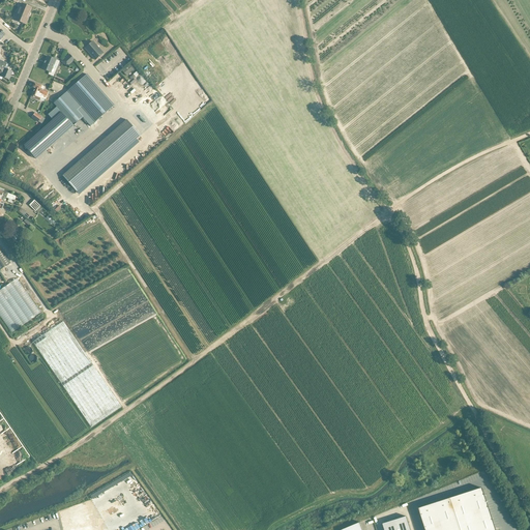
[(16,20),(26,24),(29,16),(28,16),(31,7),(22,4),(16,20)]
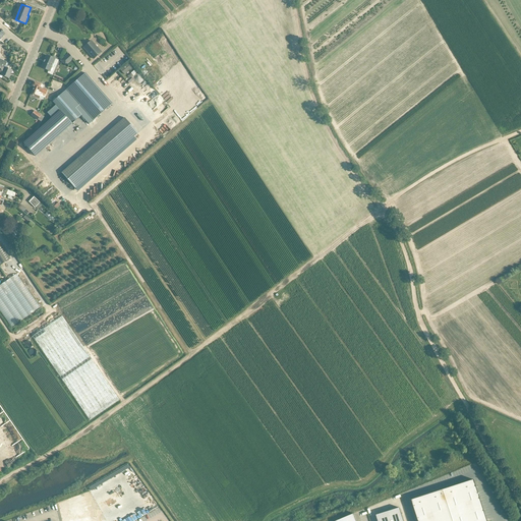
[(83,48),(94,59),(102,52),(92,41),(83,48)]
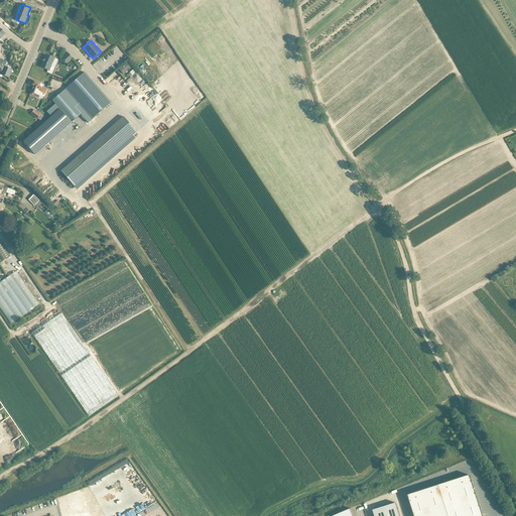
[(63,56),(69,62),(73,58),(68,53),(63,56)]
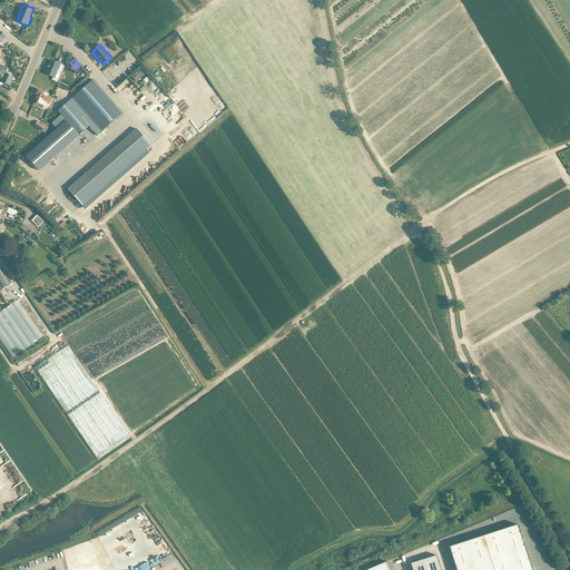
[(45,74),(53,78),(56,74),(60,75),(64,66),(60,65),(51,61),(48,68),(45,74)]
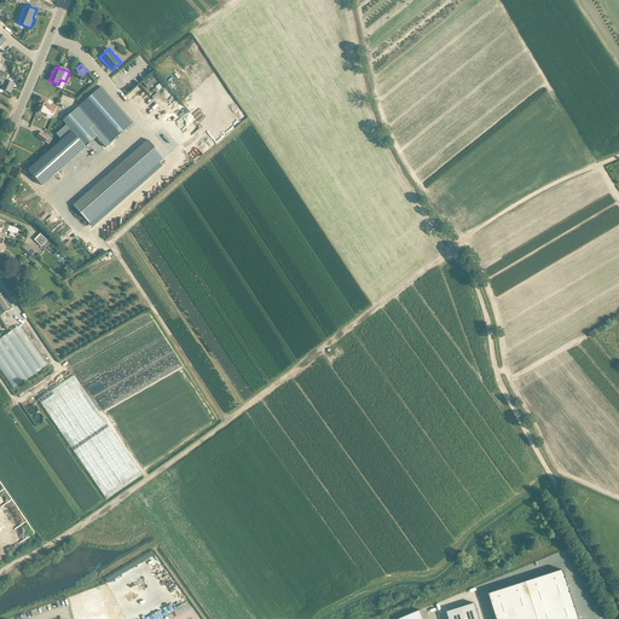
[(0,86),(3,87),(1,90),(11,93),(15,84),(6,80),(9,74),(0,70),(0,86)]
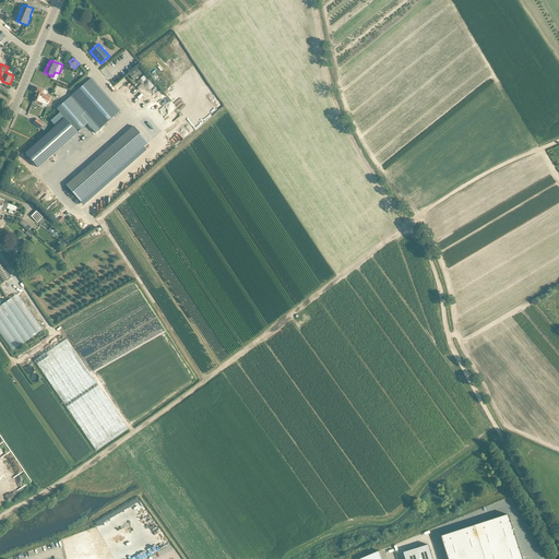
[(138,67),(129,74),(133,80),(140,74),(141,75),(143,72),(138,67)]
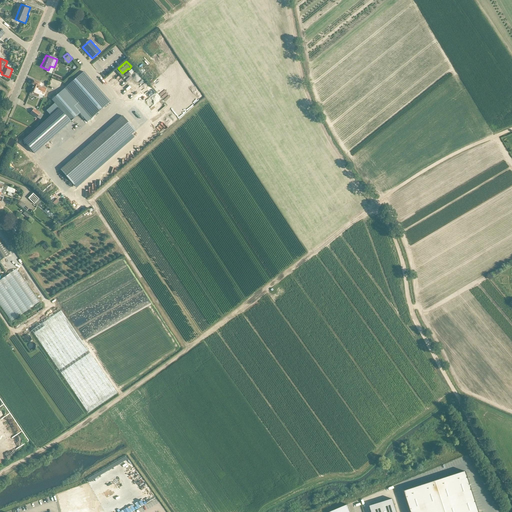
[(88,122),(110,102),(84,72),(52,100),(55,103),(47,111),(51,116),(34,132),(45,145),(80,114),(88,122)]
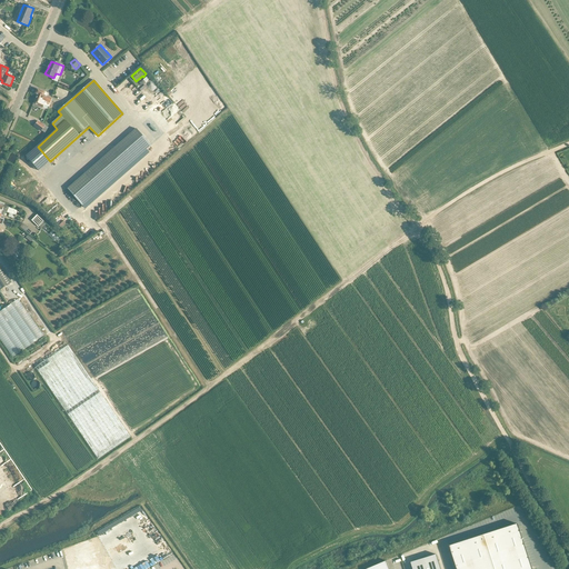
[(37,95),(37,96),(42,99),(42,100),(50,103),(52,98),(48,97),(49,93),(42,91),(37,89),(36,93),(37,95)]
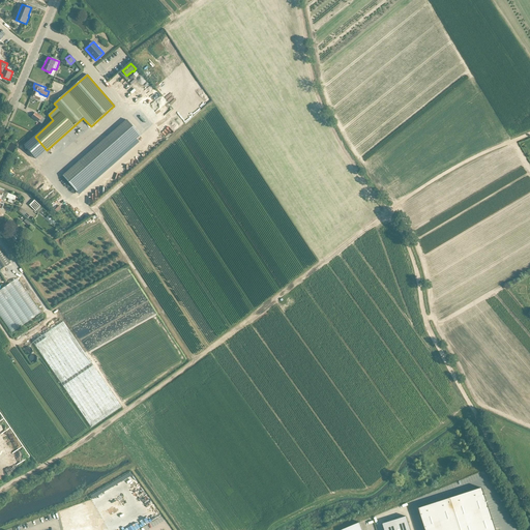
[(39,92),(34,89),(31,97),(35,99),(40,100),(41,97),(46,99),(47,96),(39,93),(39,92)]
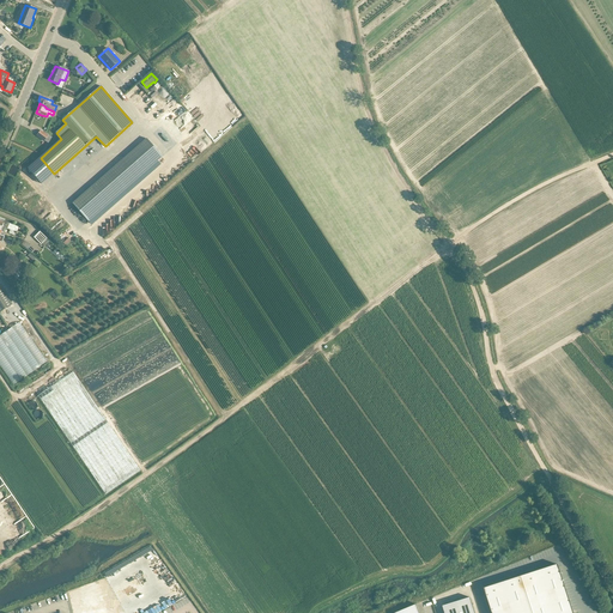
[(41,131),(37,135),(44,141),(44,140),(49,144),(52,137),(46,132),(44,133),(41,131)]
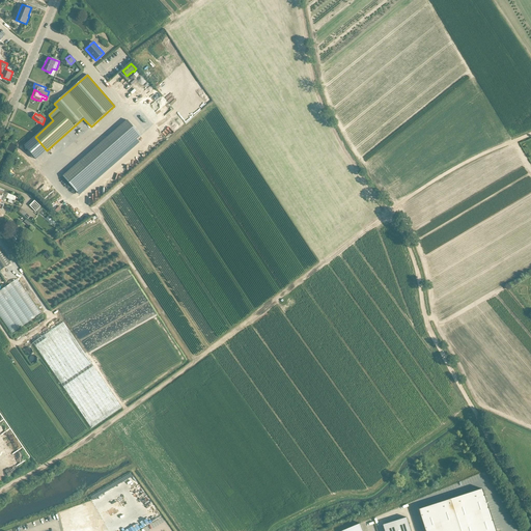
[(79,163),(63,176),(77,192),(92,178),(141,136),(127,120),(79,163)]
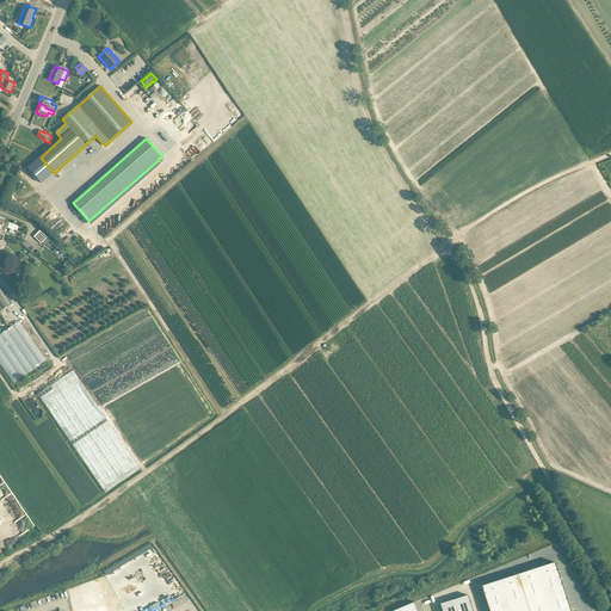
[(0,226),(2,228),(4,227),(8,228),(11,229),(16,232),(17,232),(17,230),(18,227),(11,223),(8,221),(6,221),(5,221),(4,222),(0,220),(0,226)]
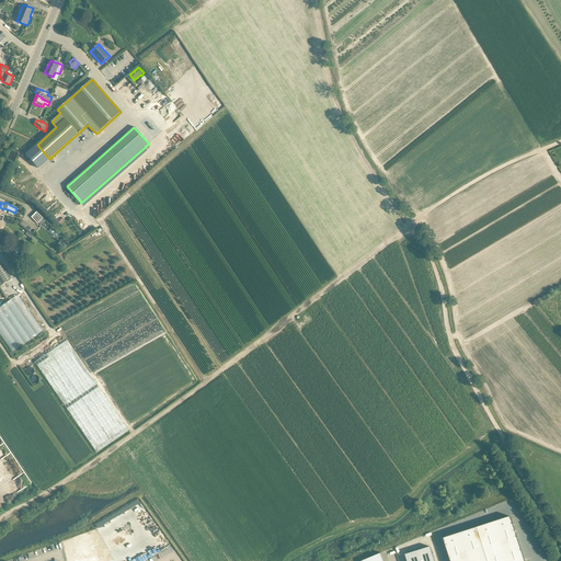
[(37,224),(43,218),(36,212),(31,217),(37,224)]
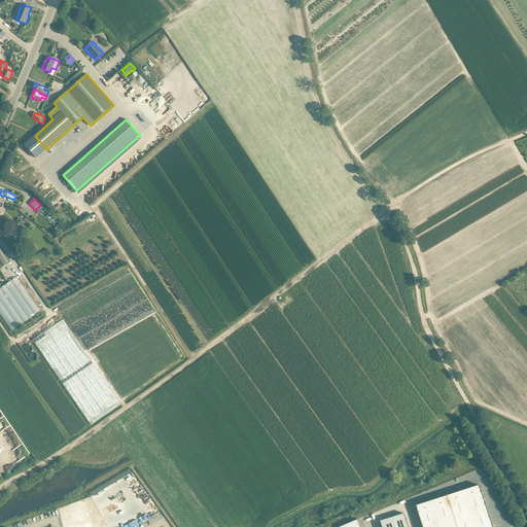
[(0,268),(10,262),(0,245),(0,268)]
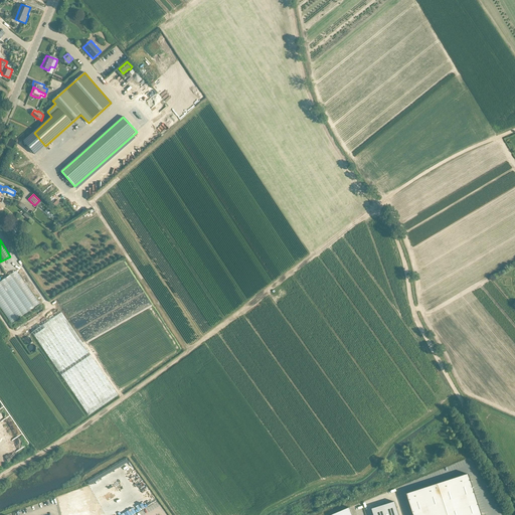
[(16,271),(0,282),(0,307),(9,322),(11,324),(39,304),(37,302),(16,271)]
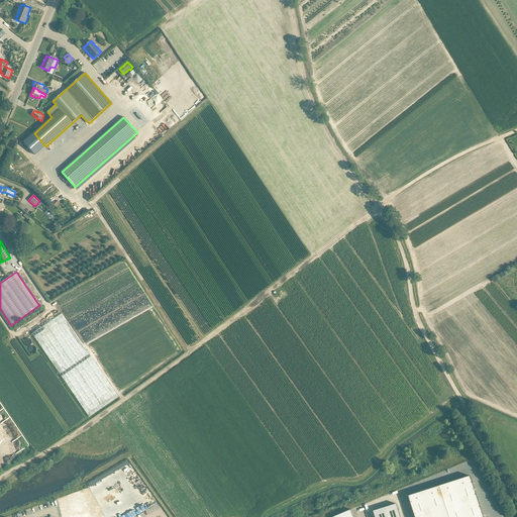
[(62,314),(32,333),(89,417),(118,397),(62,314)]
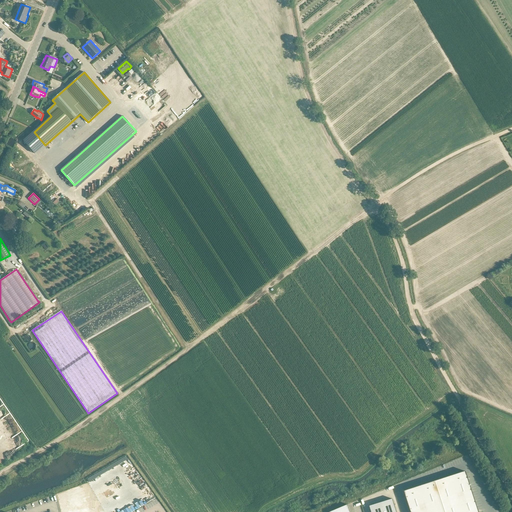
[(478,511),(465,471),(403,491),(410,511),(478,511)]
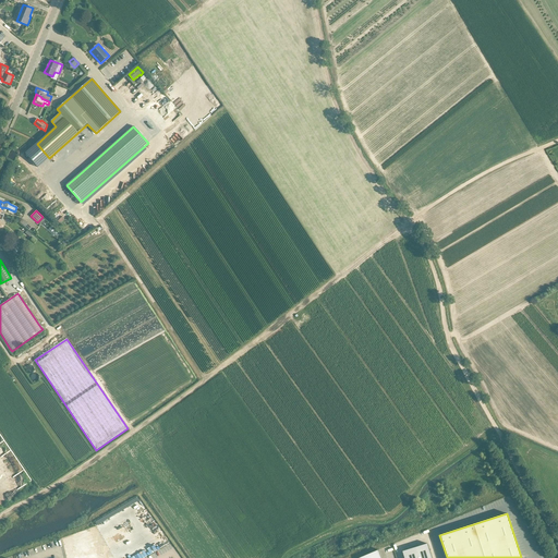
[(77,550),(96,545),(92,529),(73,533),(77,550)]
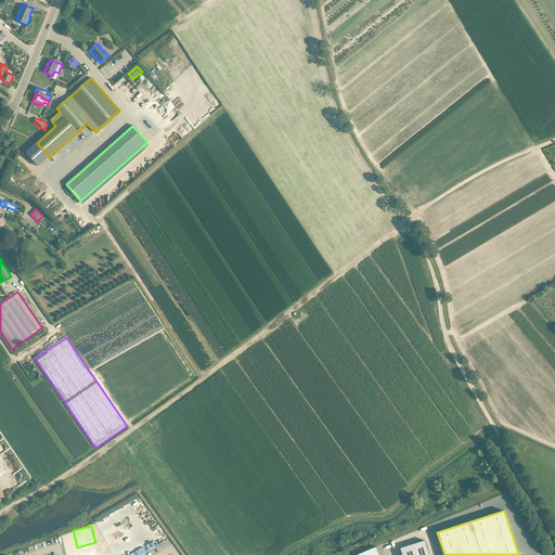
[(59,537),(47,541),(49,546),(61,542),(59,537)]
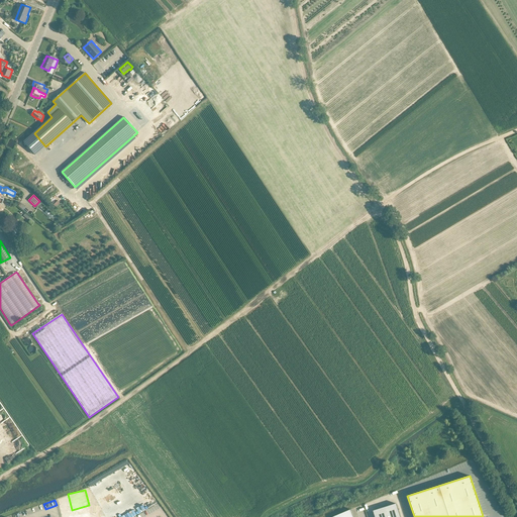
[(400,516),(396,504),(373,511),(374,516),(400,516)]
